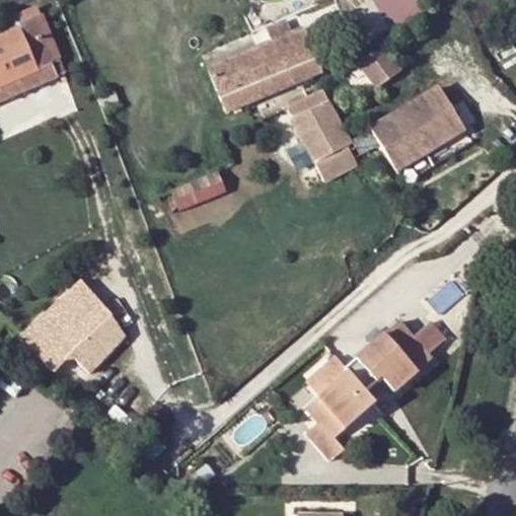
[(385,32),(399,18),(379,0),(372,0),(362,10),(385,32)]
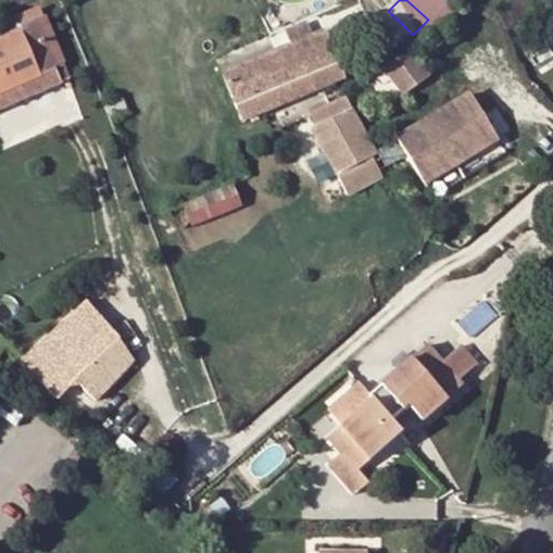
[(410,0),(425,24),(462,0),(410,0)]
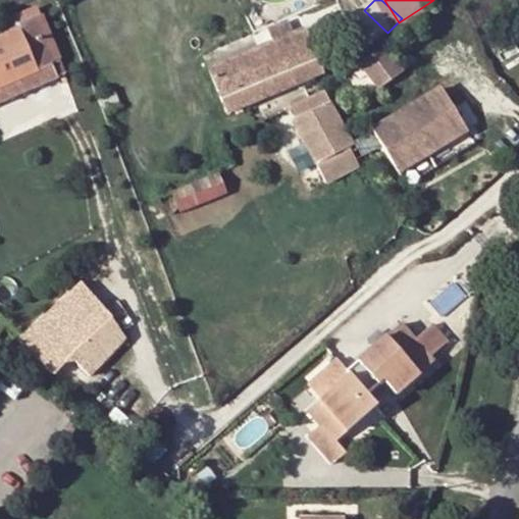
[(61,59),(66,57),(44,5),(32,9),(55,61),(61,59)]
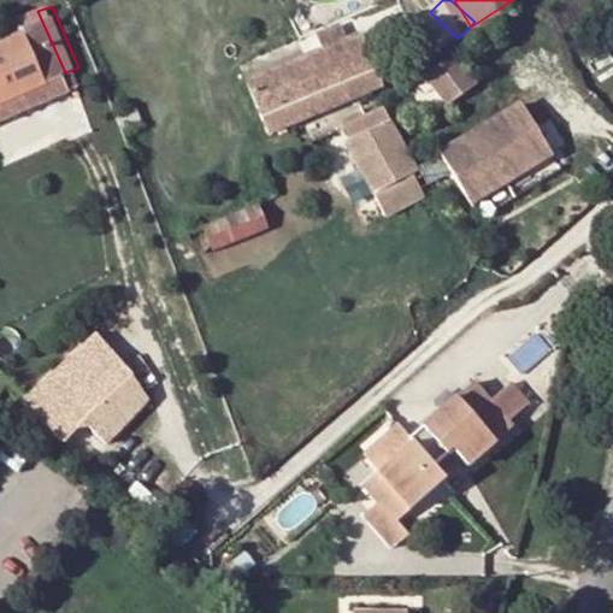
[(0,106),(51,84),(57,95),(80,86),(72,70),(65,72),(37,11),(6,24),(11,36),(0,41),(0,106)]
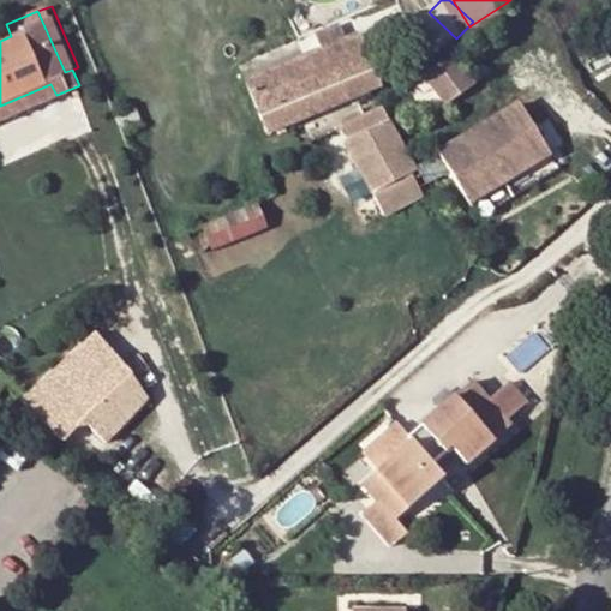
[(384,85),(363,33),(340,42),(366,93),(384,85)]
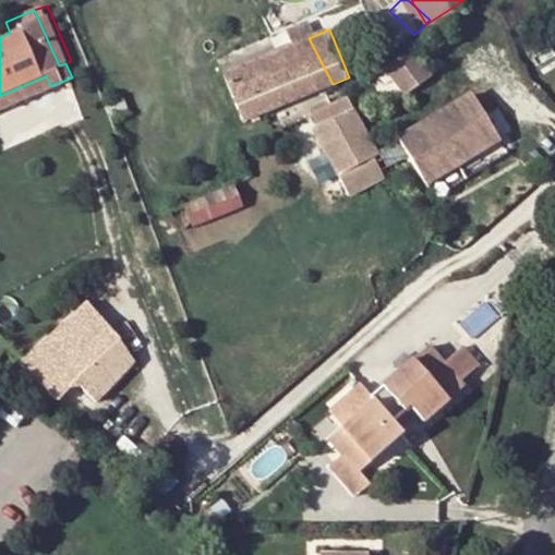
[(333,84),(309,38),(225,73),(244,120),(333,84)]
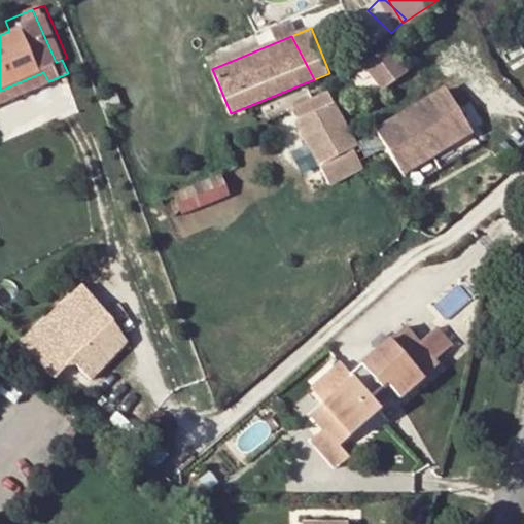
[(360,63),(380,90),(406,71),(386,44),(381,48),(360,63)]
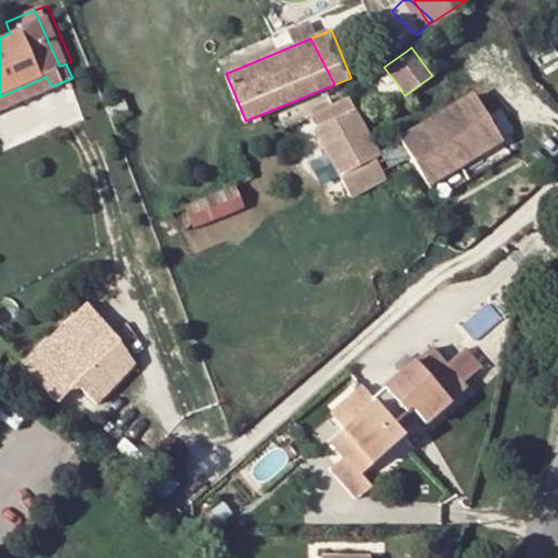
[(0,97),(0,109),(52,87),(46,77),(0,97)]
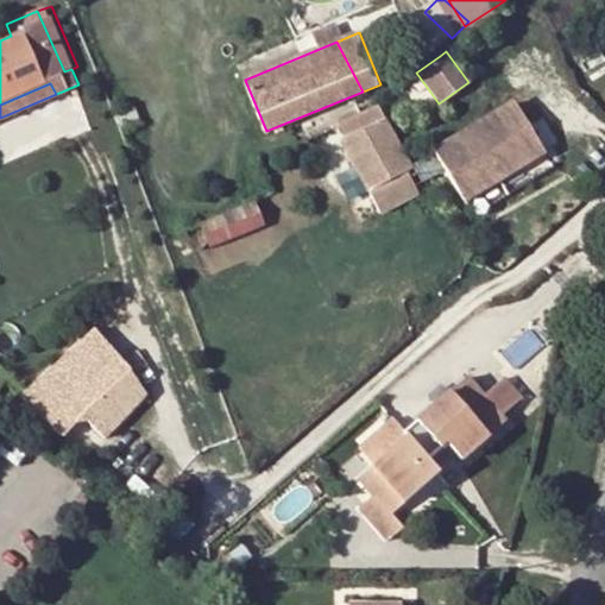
[(481,214),(515,190),(504,176),(547,144),(511,98),(436,155),(481,214)]
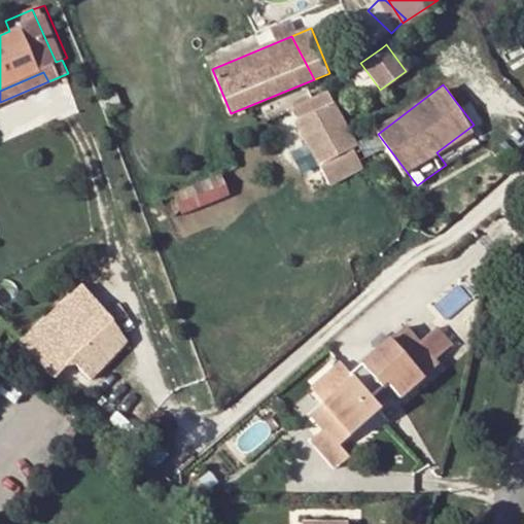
[(316,112),(299,120),(275,133),(293,162),(272,174),(273,176),(333,152),(327,144),(332,142),(316,112)]
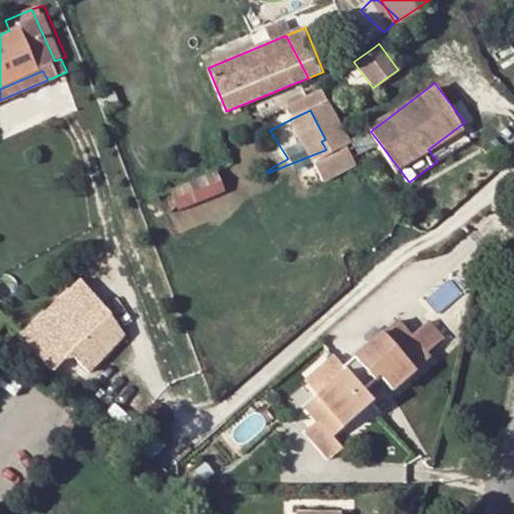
[(279,191),(332,162),(326,149),(268,173),(279,191)]
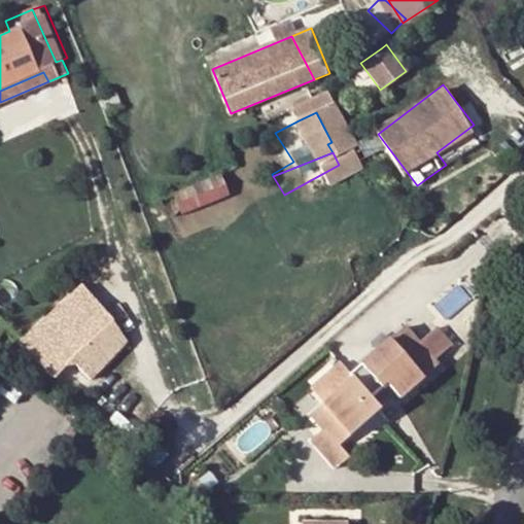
[(232,170),(183,188),(191,210),(240,191),(232,170)]
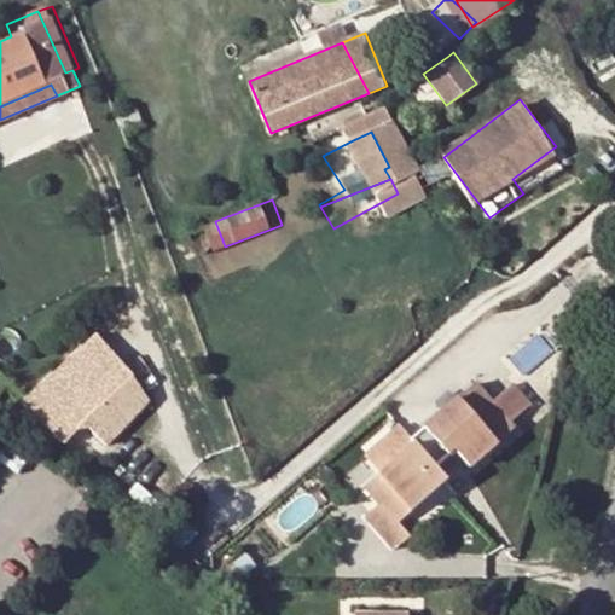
[(61,377),(76,393),(52,416),(71,434),(94,412),(115,433),(152,398),(102,338),(61,377)]
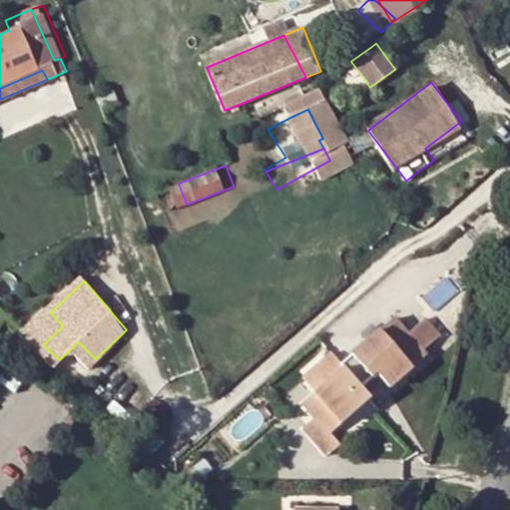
[(343,368),(359,386),(374,372),(388,386),(425,354),(422,351),(438,335),(424,320),(406,333),(391,318),(339,364),(343,368)]
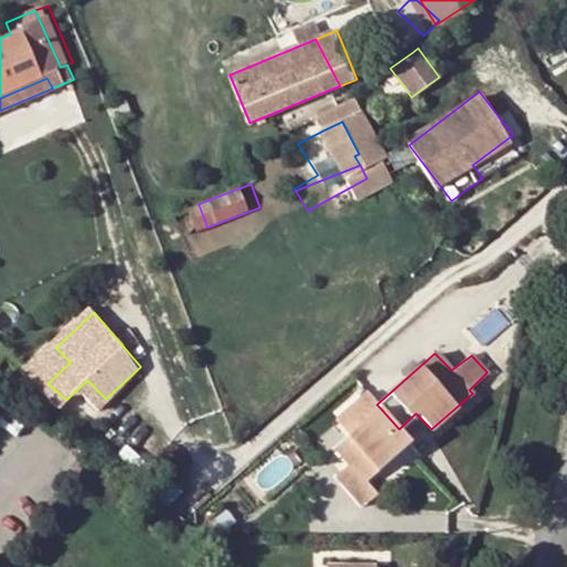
[(349,437),(381,409),(377,404),(364,391),(333,420),(349,437)]
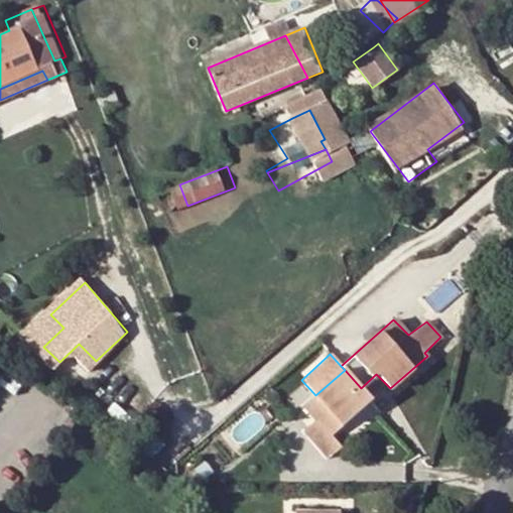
[(361,388),(345,370),(315,395),(303,405),(316,420),(305,431),(330,459),(342,447),(332,436),(371,400),(361,388)]
